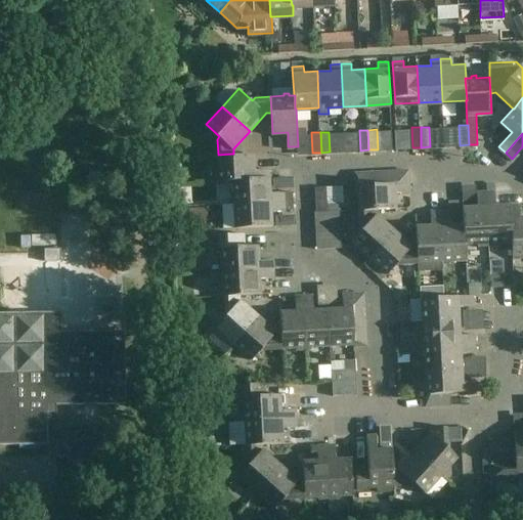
[(340,152),(353,149),(350,136),(337,138),(340,152)]
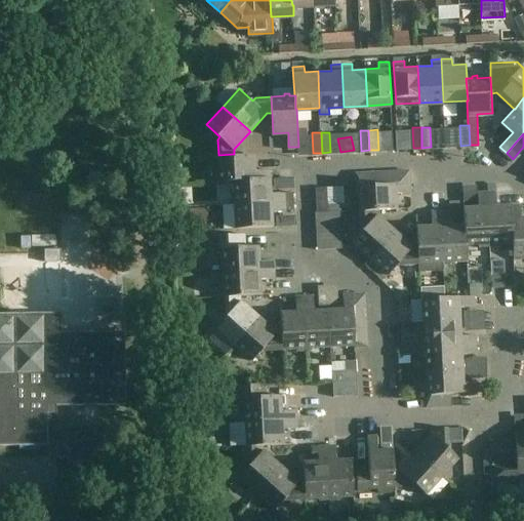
[(271,176),(271,175),(270,167),(255,168),(254,153),(234,154),(218,155),(218,168),(216,168),(216,173),(219,173),(219,179),(234,178),(271,176)]
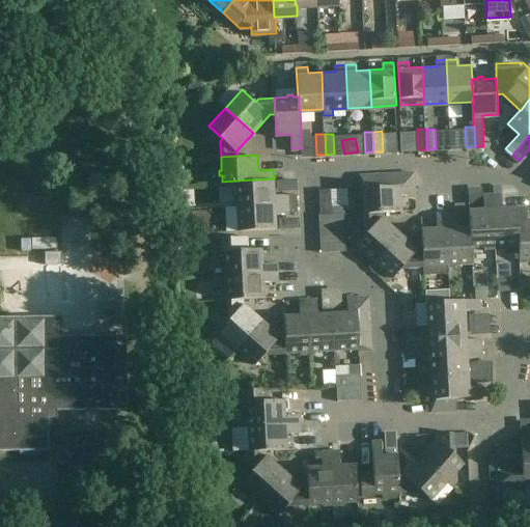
[(388,185),(415,183),(415,170),(388,172),(388,185)]
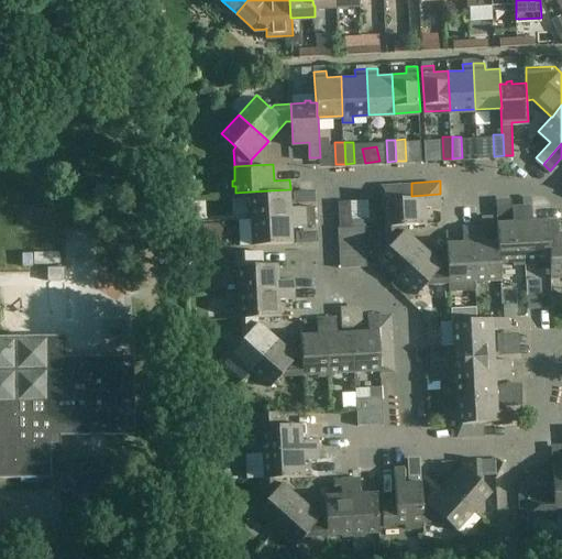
[(385,197),(411,196),(411,183),(383,184),(383,198),(385,197)]
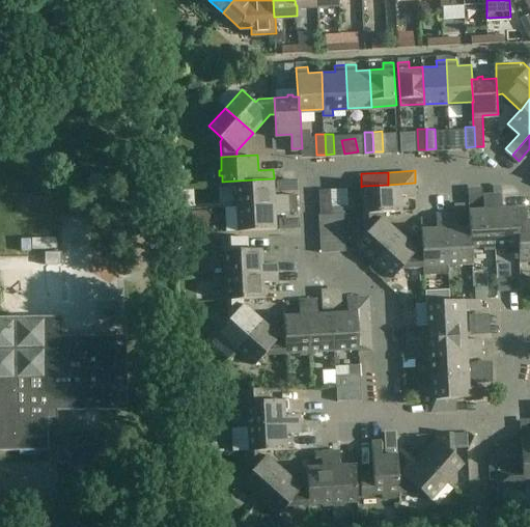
[(236,181),(238,194),(235,194),(235,198),(238,198),(238,204),(297,201),(297,192),(275,193),(274,178),(236,181)]
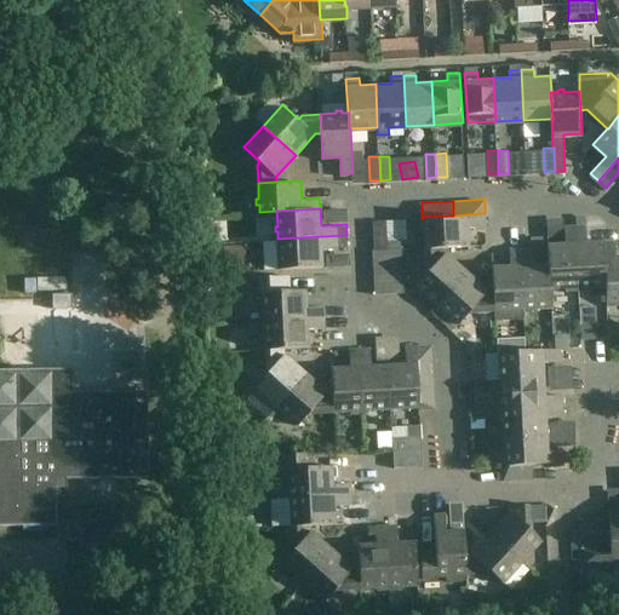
[(424,217),(427,247),(446,246),(469,245),(469,226),(486,225),(485,213),(453,216),(424,217)]
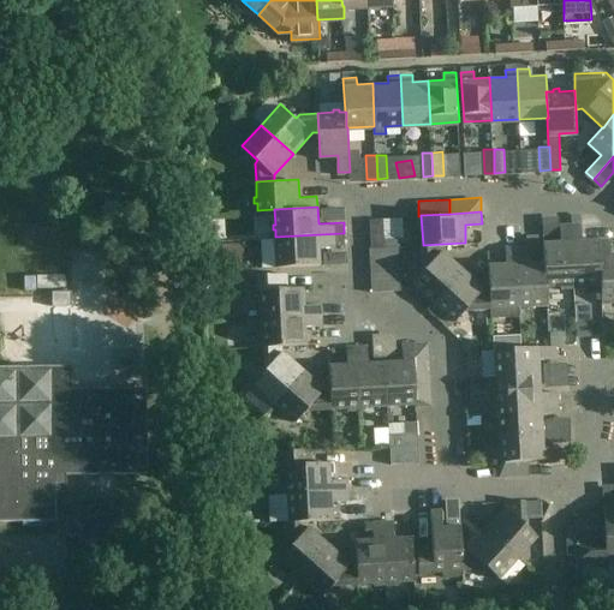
[(371,246),(399,245),(398,233),(386,234),(385,216),(370,216),(371,246)]
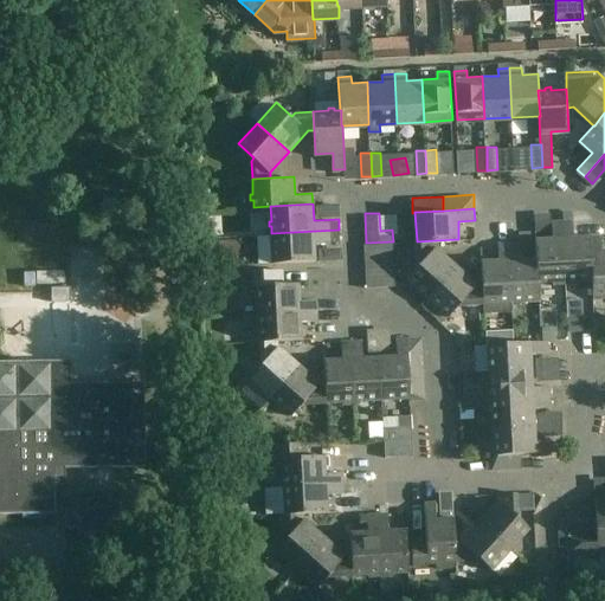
[(520,240),(509,241),(512,301),(519,299),(519,302),(525,302),(525,299),(540,298),(539,279),(554,279),(554,282),(559,282),(559,278),(566,278),(562,219),(553,220),(553,237),(535,238),(536,257),(520,257),(520,240)]
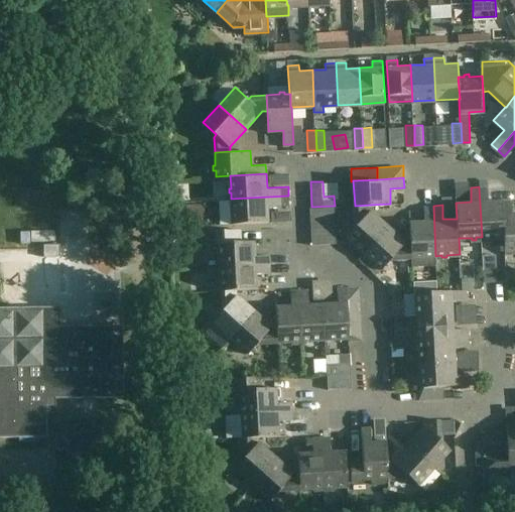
[(488,186),(479,186),(482,237),(488,237),(488,239),(492,239),(492,237),(504,236),(505,236),(503,200),(489,201),(488,186)]
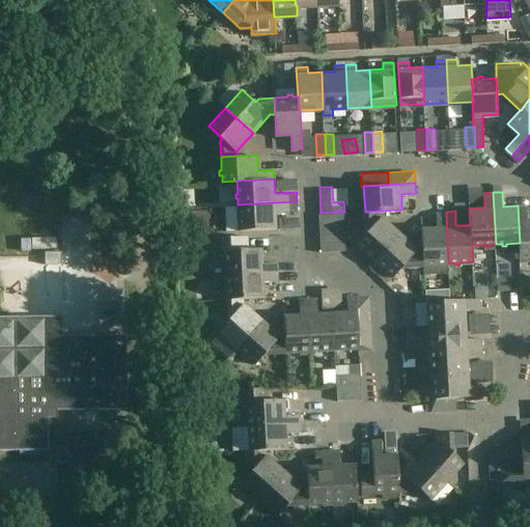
[(239,215),(240,229),(276,227),(276,212),(298,211),(297,201),(238,204),(239,211),(236,211),(236,215),(239,215)]
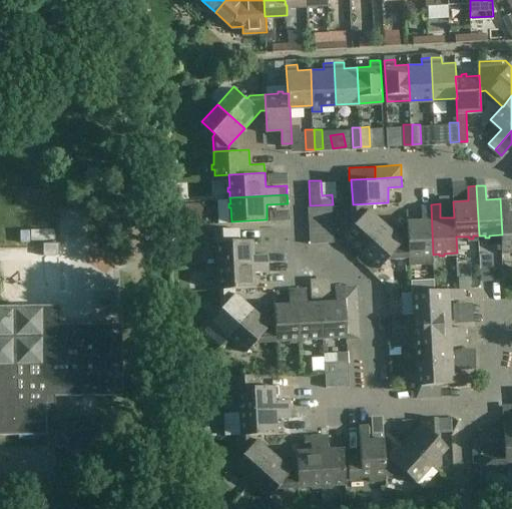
[(511,212),(510,212),(509,198),(502,198),(500,198),(502,234),(501,234),(502,248),(509,248),(509,250),(511,249),(511,212)]
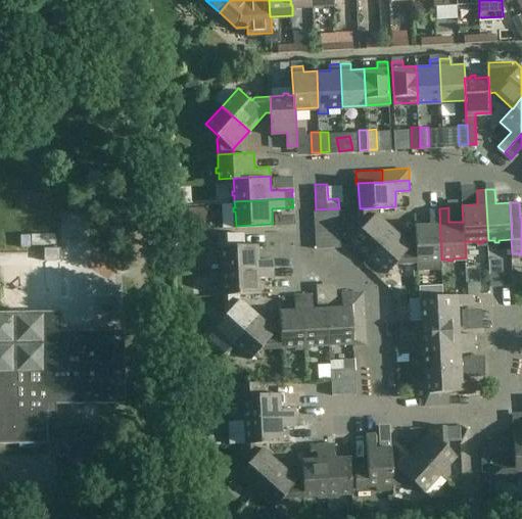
[(351,239),(369,255),(393,228),(376,213),(376,207),(360,208),(361,223),(363,226),(351,239)]
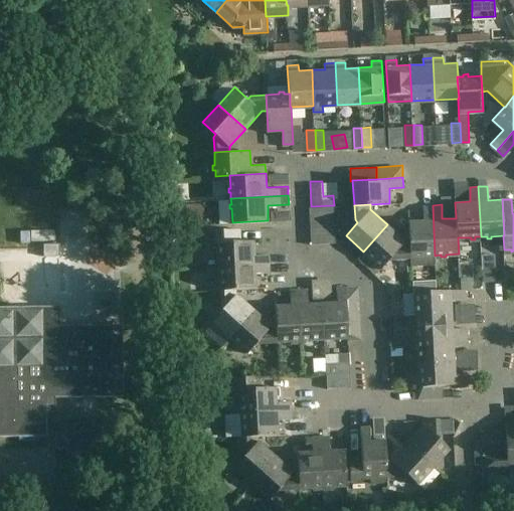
[(310,206),(311,218),(335,217),(334,205),(311,206),(310,206)]
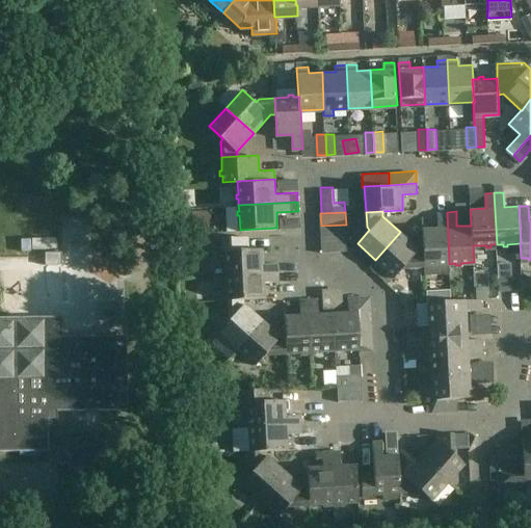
[(447,212),(437,212),(439,227),(423,228),(424,248),(425,265),(424,265),(425,272),(449,270),(449,264),(447,212)]
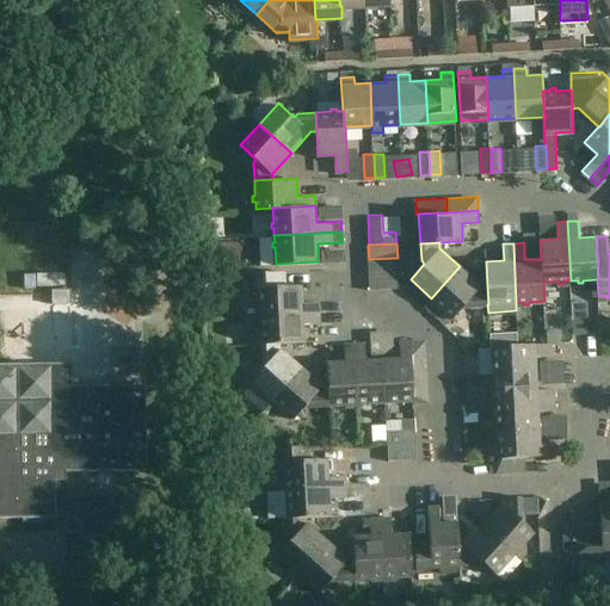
[(398,272),(398,258),(369,259),(369,273),(398,272)]
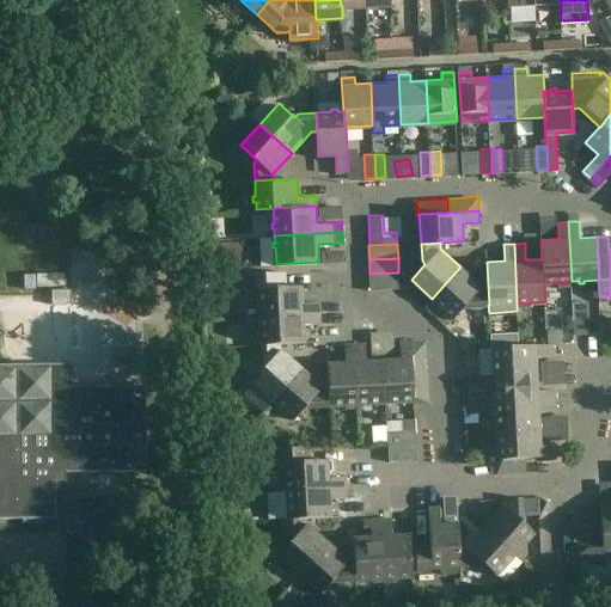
[(482,286),(460,267),(432,299),(453,318),(468,302),(471,306),(488,305),(489,305),(488,286),(482,286)]
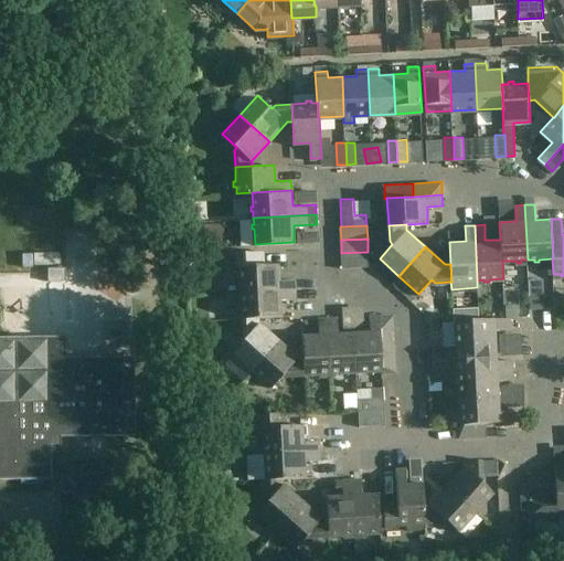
[(34,251),(34,262),(61,261),(61,250),(53,250),(34,251)]
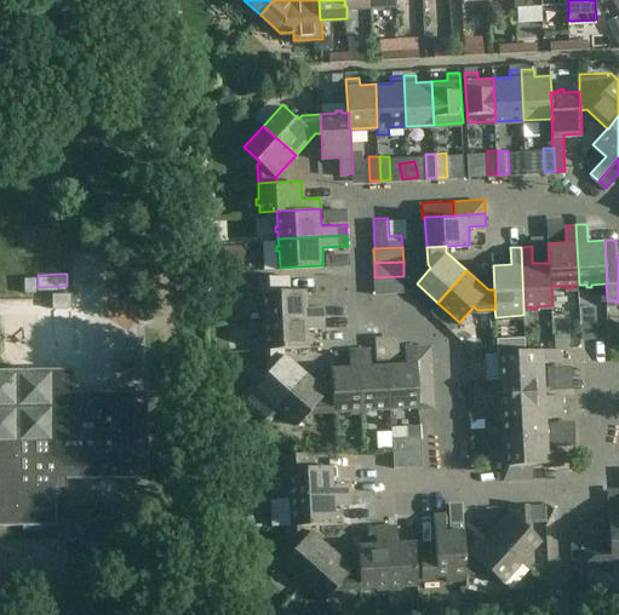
[(291,288),(290,274),(259,275),(261,279),(248,279),(250,291),(263,291),(263,289),(291,288)]
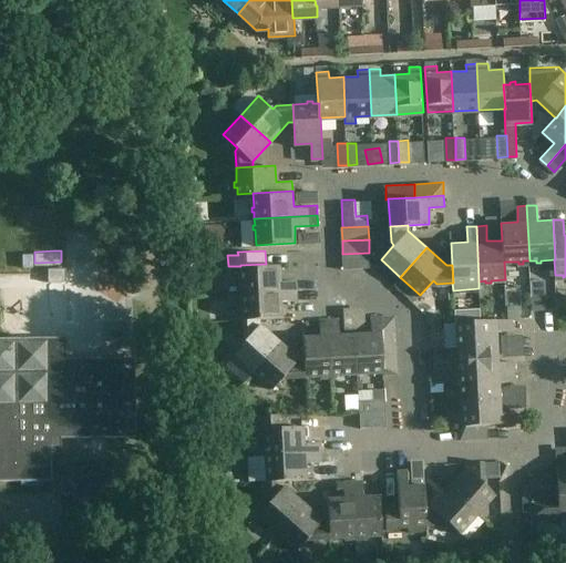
[(370,266),(369,253),(342,254),(343,267),(370,266)]
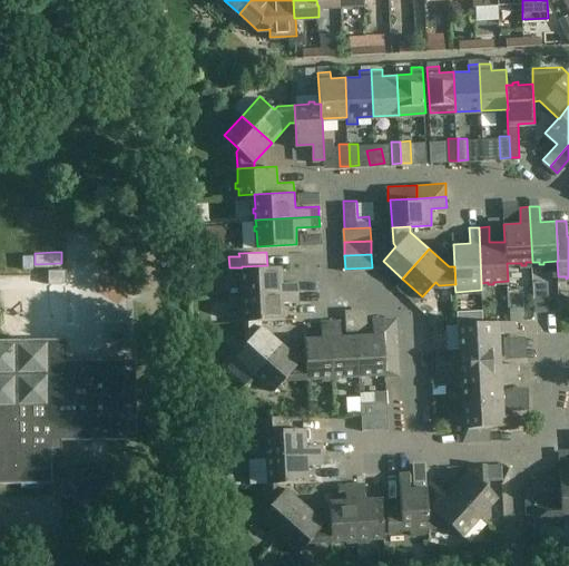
[(282,265),(267,265),(242,266),(242,267),(243,282),(241,282),(241,288),(243,288),(243,293),(298,291),(298,281),(282,281),(282,265)]
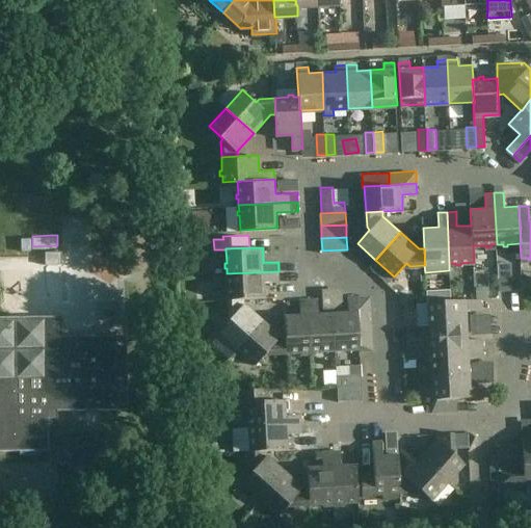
[(62,262),(62,249),(46,251),(46,263),(62,262)]
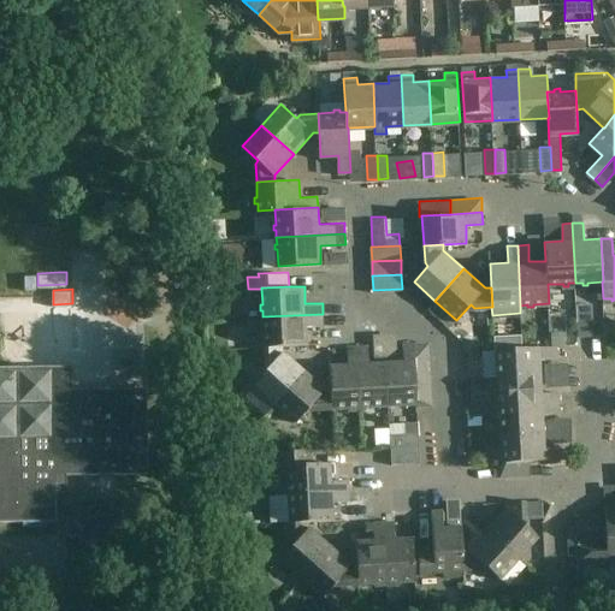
[(264,345),(283,344),(307,343),(306,325),(324,324),(323,314),(262,316),(264,324),(260,324),(261,328),(264,328),(264,345)]
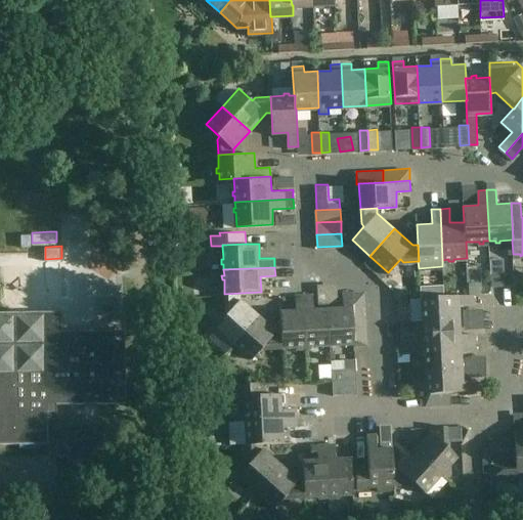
[(344,306),(329,307),(331,344),(344,343),(344,345),(349,345),(349,343),(354,343),(355,342),(354,317),(352,291),(343,292),(344,306)]
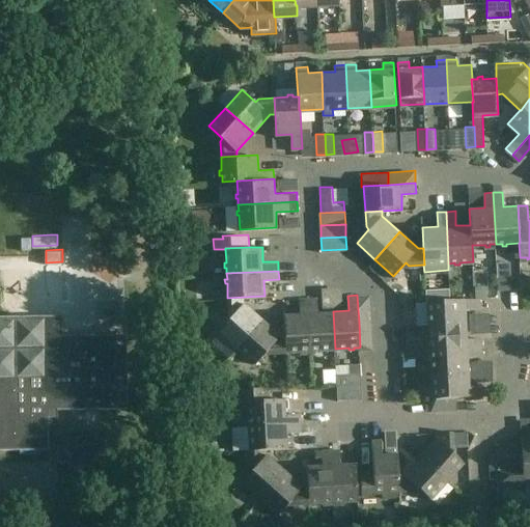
[(357,295),(359,322),(371,322),(369,295),(357,295)]
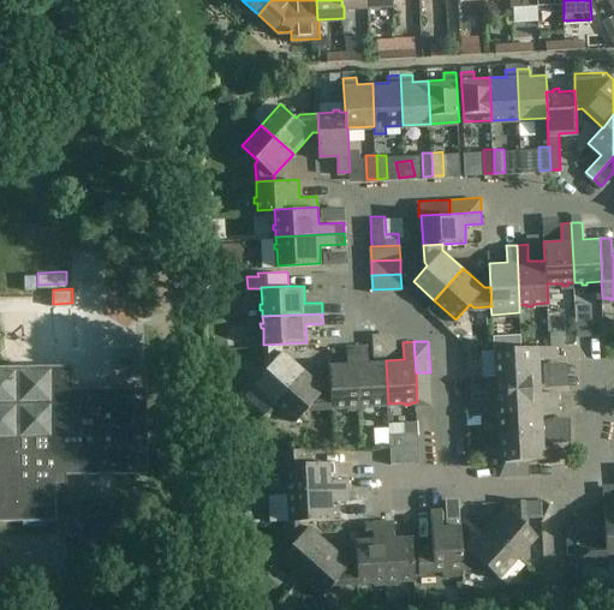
[(284,350),(282,344),(263,345),(264,363),(268,365),(254,381),(275,400),(304,369),(284,350)]
